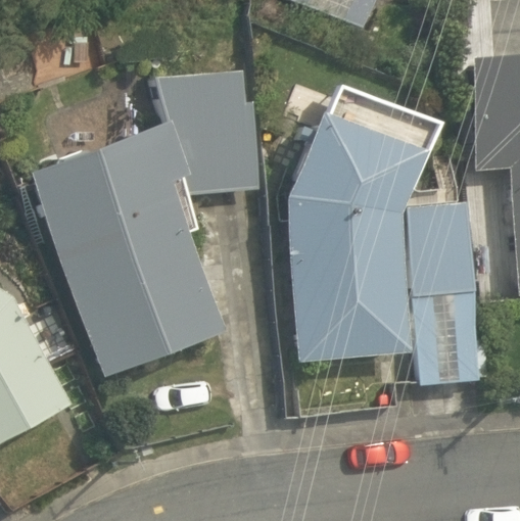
[(475,172),(509,169),(517,293),(519,293),(519,52),(469,57),(475,172)]
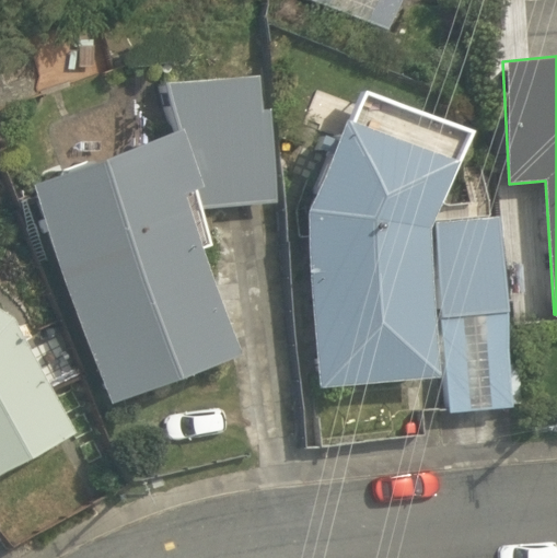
[(180,129),(32,183),(111,403),(241,355),(204,251),(213,247),(199,211),(277,205),(271,109),(263,111),(260,76),(165,83),(180,129)]
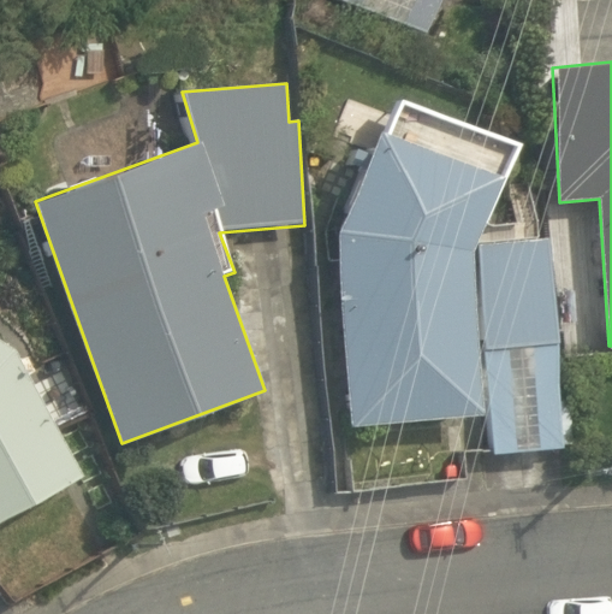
[(482,415),(470,249),(500,176),(378,130),(336,231),(351,427),(482,415)]
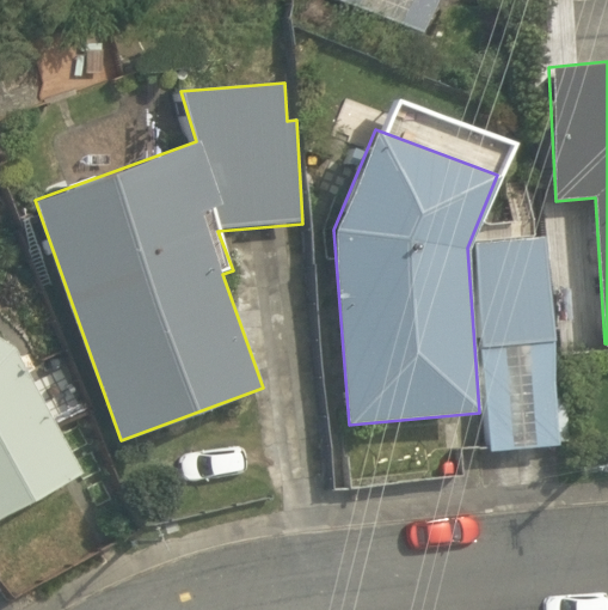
[(545,238),(473,245),(491,453),(562,446),(545,238)]
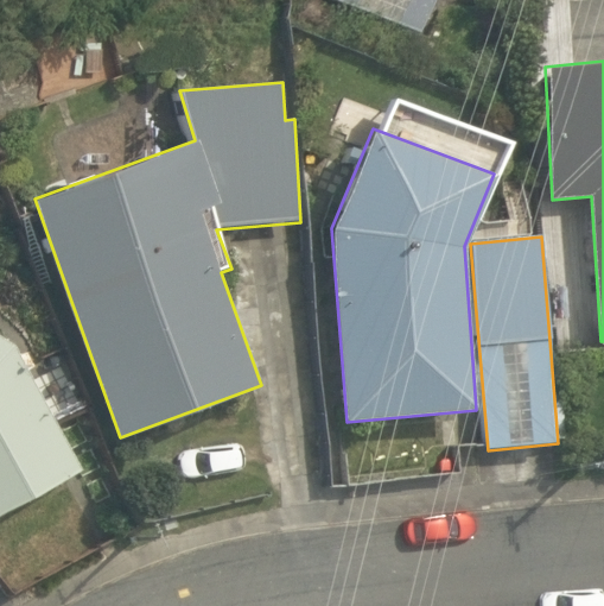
[(14,343),(0,334),(0,516),(83,471),(27,370),(35,366),(26,352),(19,355),(14,343)]
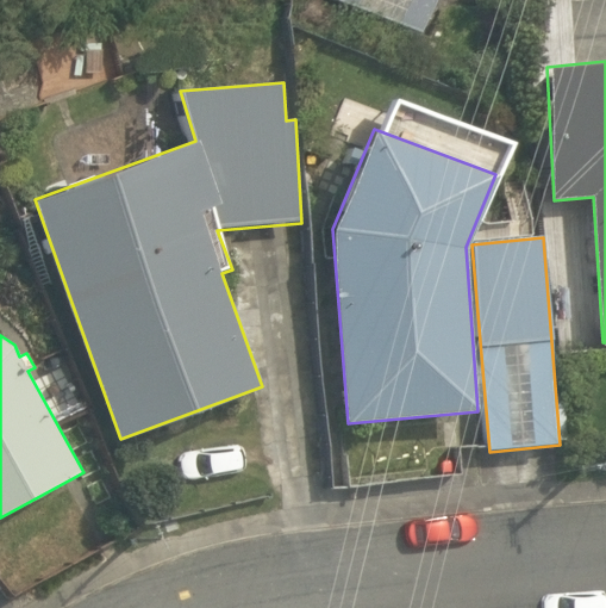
All buildings are outlined.
